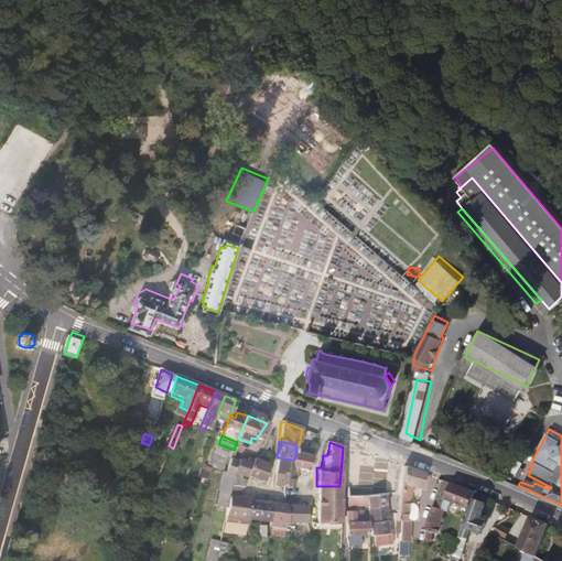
[(226,456),(230,457),(234,450),(218,444),(216,452),(226,456)]
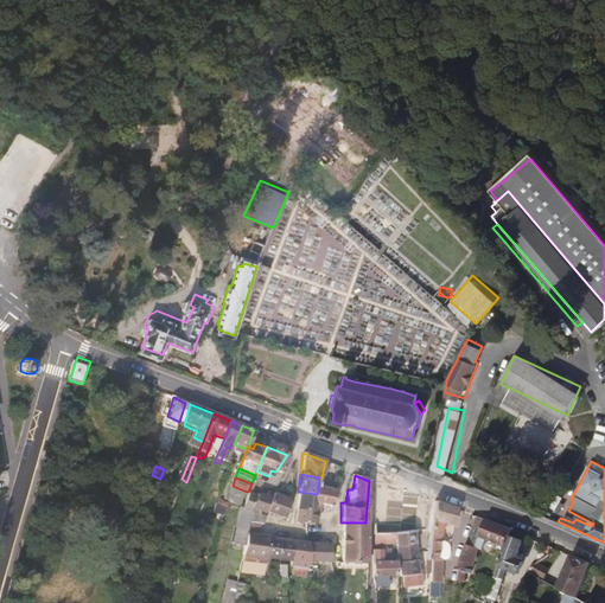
[(419,532),(427,532),(434,500),(381,481),(379,501),(422,517),(419,532)]
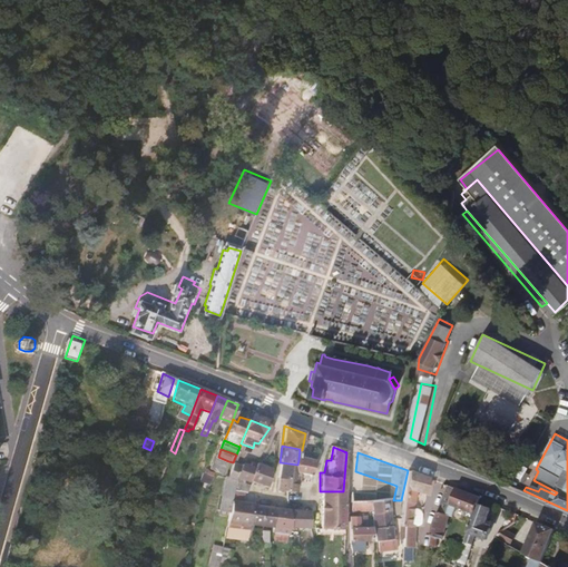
[(515,461),(524,467),(529,459),(520,452),(515,461)]
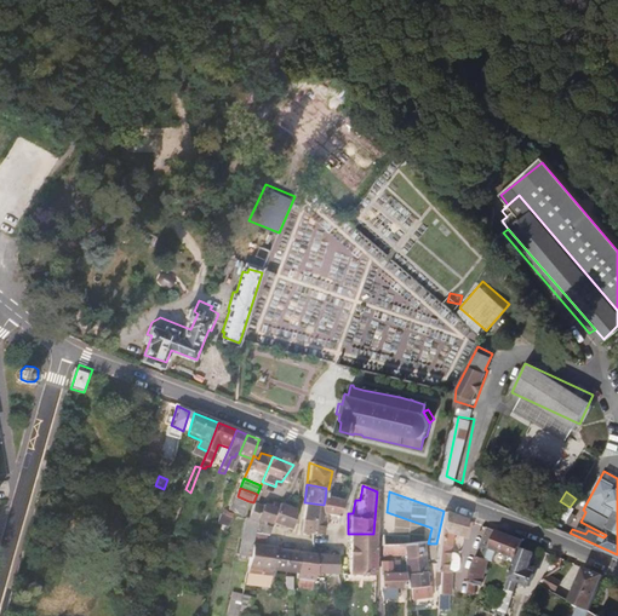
[(233,507),(244,513),(249,501),(238,496),(233,507)]
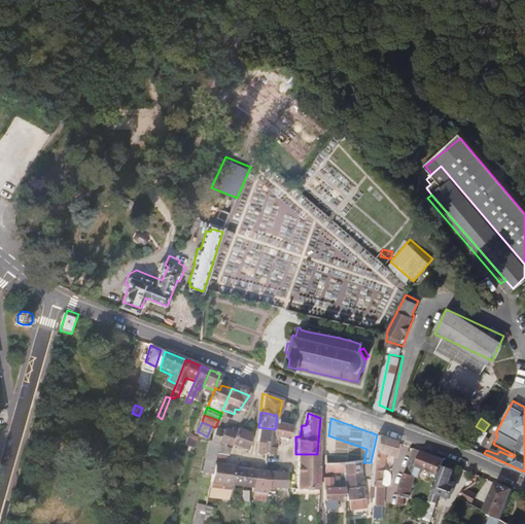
[(275,439),(289,440),(292,427),(276,425),(275,429),(275,439)]
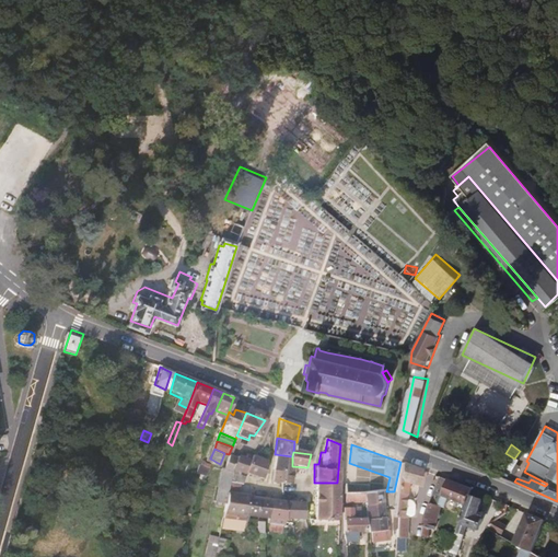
[(291,472),(292,466),(292,456),(275,454),(272,470),(291,472)]
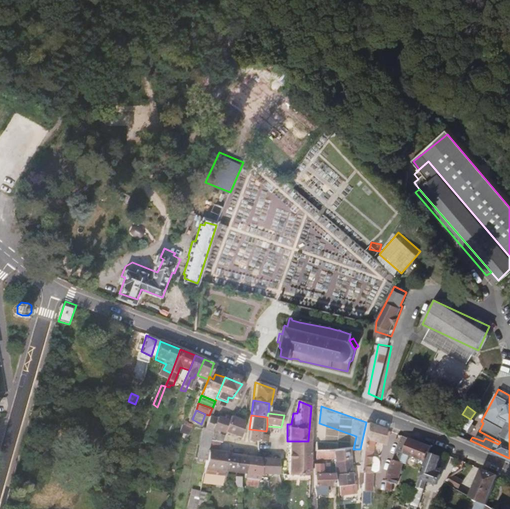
[(217,430),(223,432),(229,417),(226,416),(224,420),(217,417),(216,420),(213,428),(217,430)]
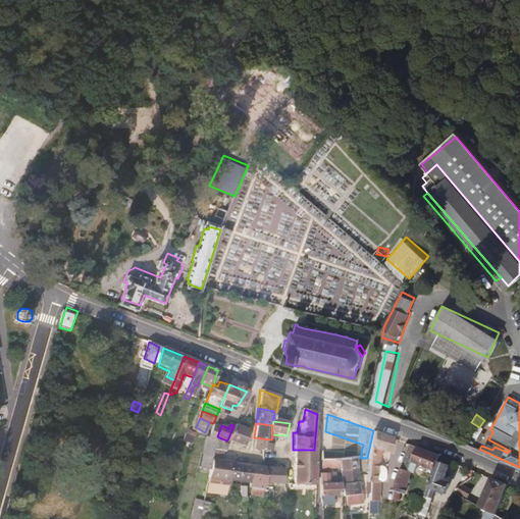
[(212,457),(214,443),(217,436),(220,428),(213,425),(210,434),(209,438),(206,437),(204,439),(202,469),(211,471),(212,461),(212,457)]
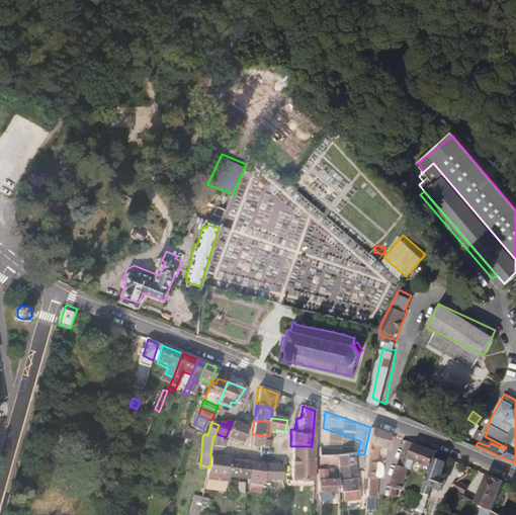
[(226,437),(241,442),(246,427),(232,422),(226,437)]
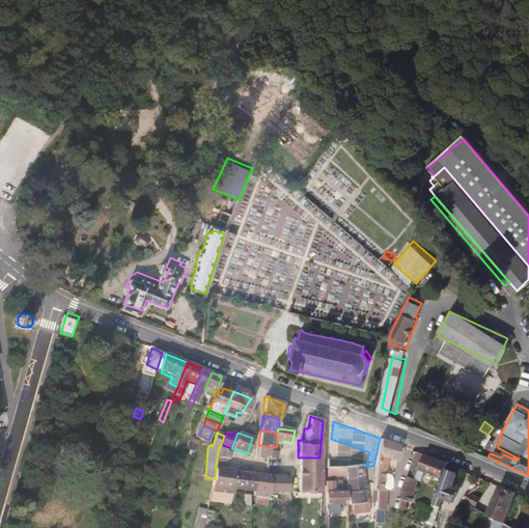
[(390,461),(399,463),(401,445),(382,438),(379,465),(387,468),(389,468),(390,461)]
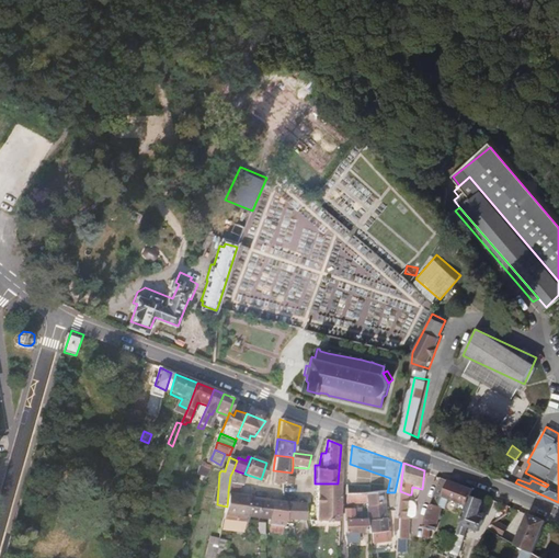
[(212,475),(214,470),(210,469),(202,466),(198,475),(203,476),(205,473),(209,474),(212,475)]
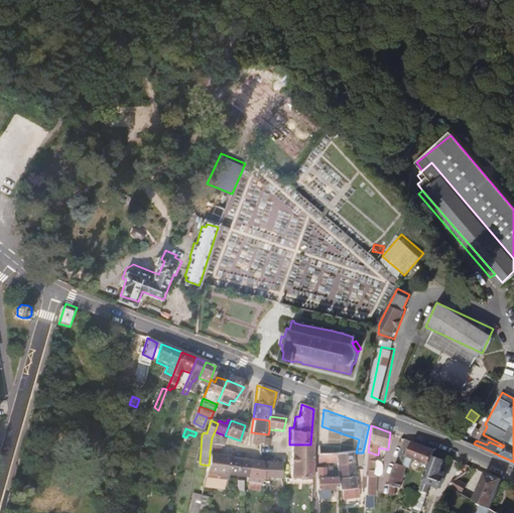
[(258,446),(267,446),(268,434),(251,432),(249,445),(258,446)]
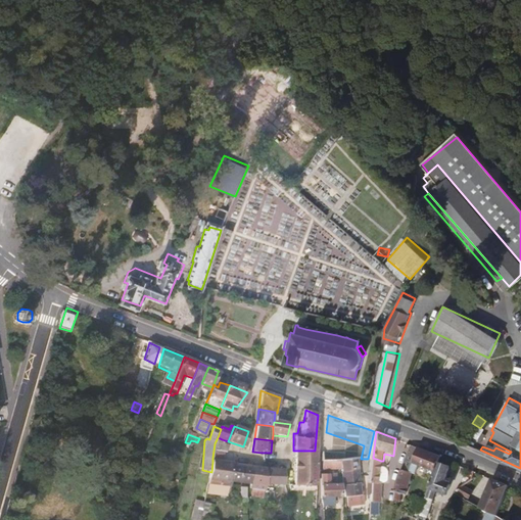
[(441,461),(443,455),(443,453),(414,442),(403,473),(397,489),(395,505),(397,506),(399,501),(403,501),(406,492),(411,494),(419,474),(411,471),(416,461),(437,469),(441,461)]
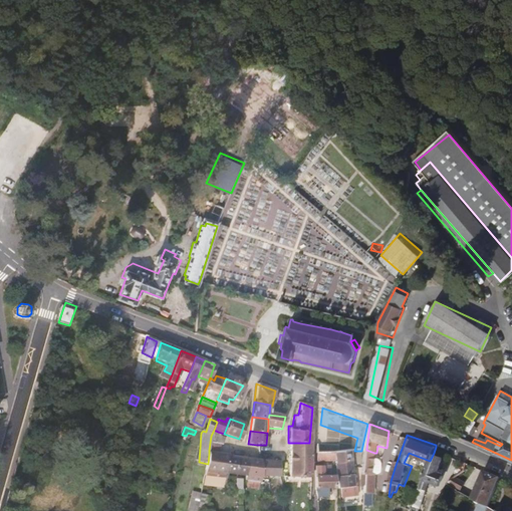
[(336,451),(341,451),(341,442),(318,442),(318,452),(336,451)]
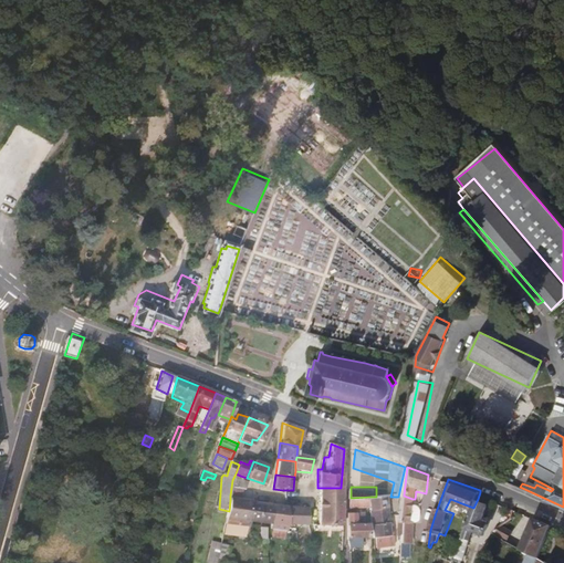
[(317,528),(341,529),(341,488),(317,488),(316,521),(317,528)]
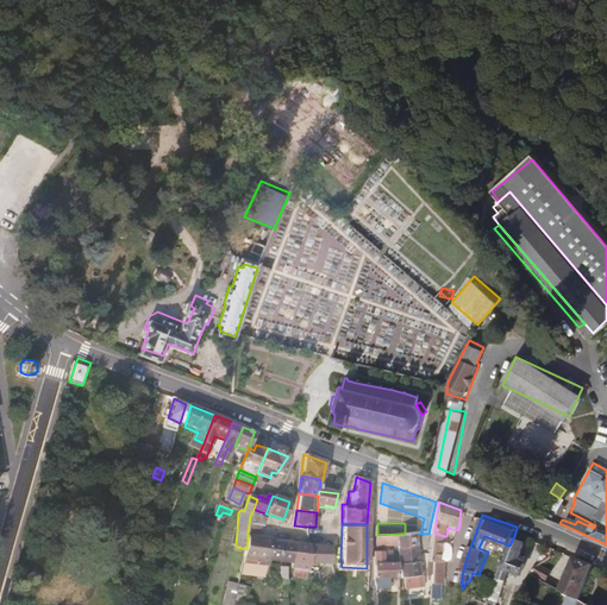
[(445,561),(444,560),(444,536),(435,533),(430,561),(435,561),(435,567),(435,575),(433,596),(444,597),(445,561)]
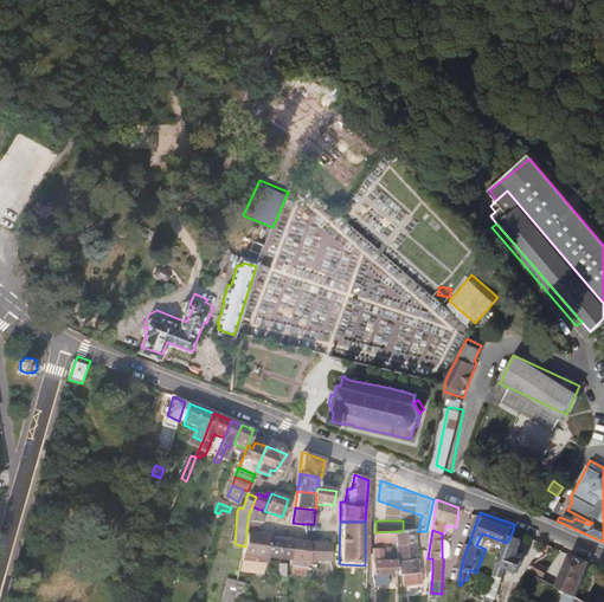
[(399,551),(417,551),(416,531),(403,531),(397,531),(398,538),(399,551)]
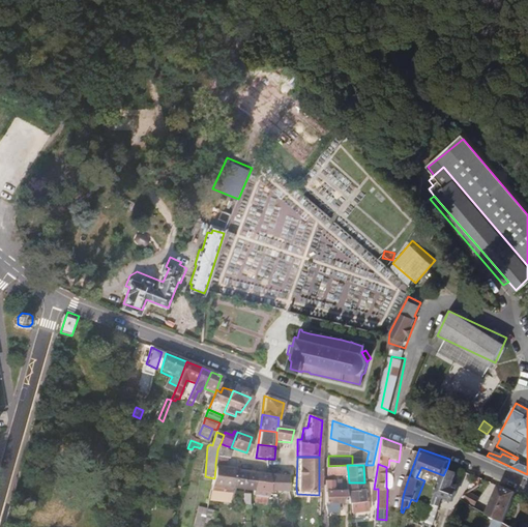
[(459,491),(452,488),(459,472),(447,467),(443,475),(437,490),(428,521),(435,523),(443,495),(455,500),(459,491)]
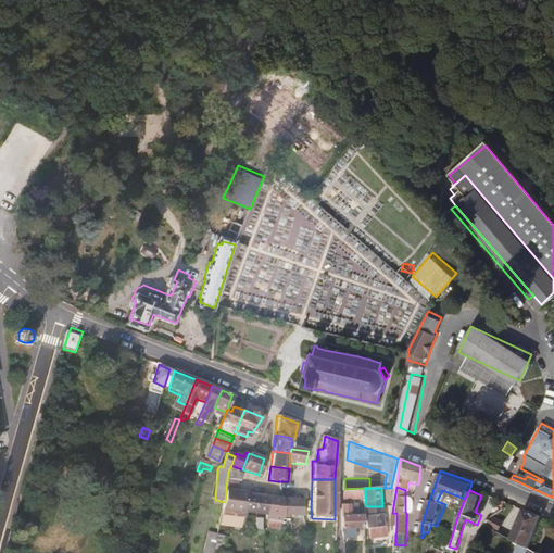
[(148,495),(164,501),(166,497),(149,491),(148,495)]
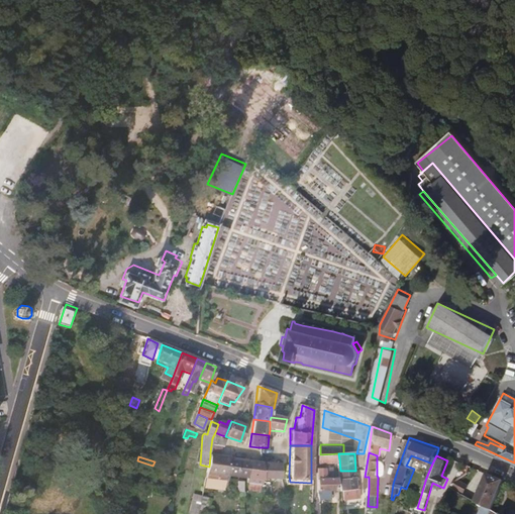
[(218,476),(228,478),(230,459),(210,456),(209,467),(207,475),(218,476)]
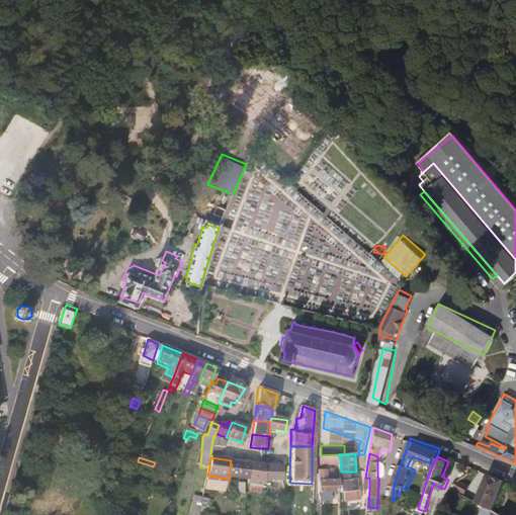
[(245,481),(249,481),(251,463),(231,460),(229,479),(245,481)]
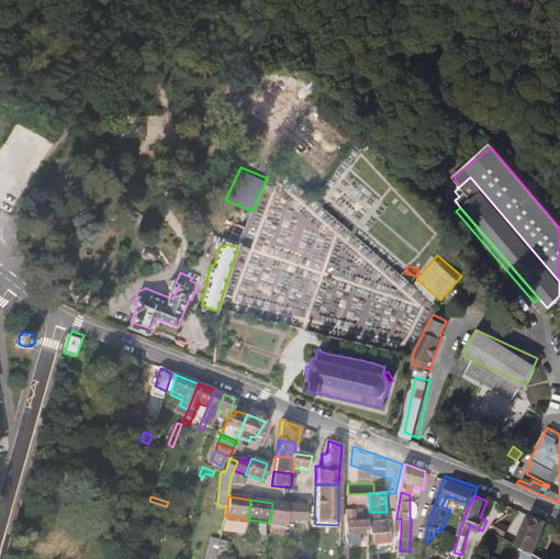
[(270,522),(286,524),(283,504),(272,503),(270,522)]
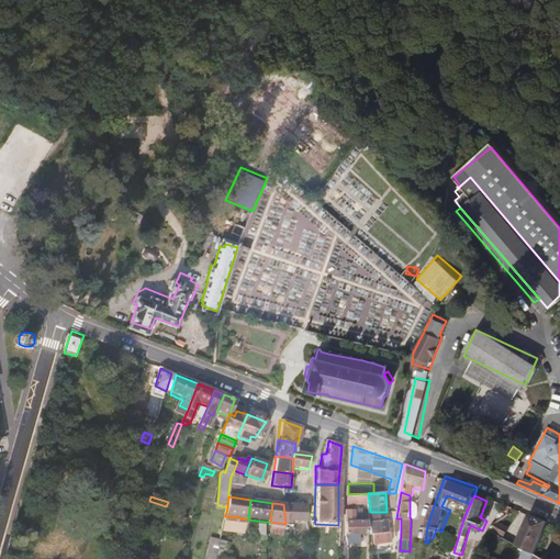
[(286,524),(304,525),(305,507),(283,504),(286,524)]
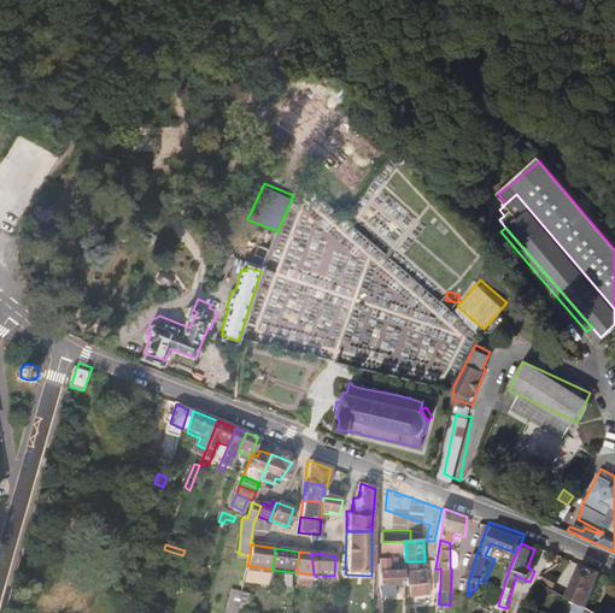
[(380,585),(404,584),(404,575),(398,575),(397,571),(390,570),(390,560),(380,560),(379,570),(380,585)]
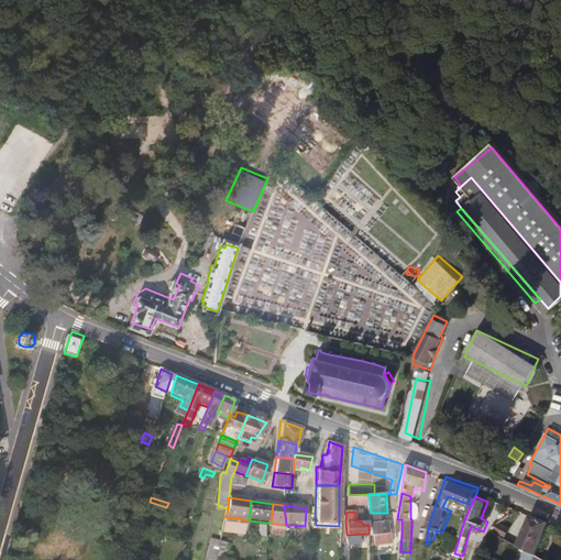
[(372,534),(389,533),(388,524),(387,513),(371,513),(372,534)]
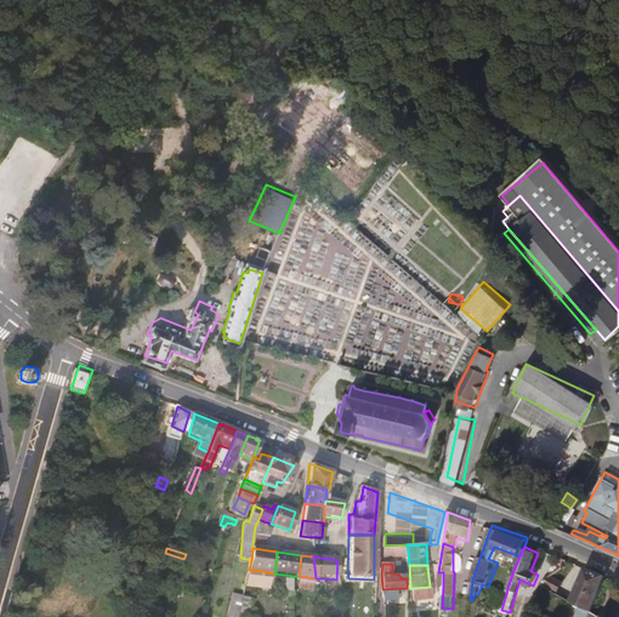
[(581,606),(594,612),(609,581),(590,571),(574,603),(581,606)]
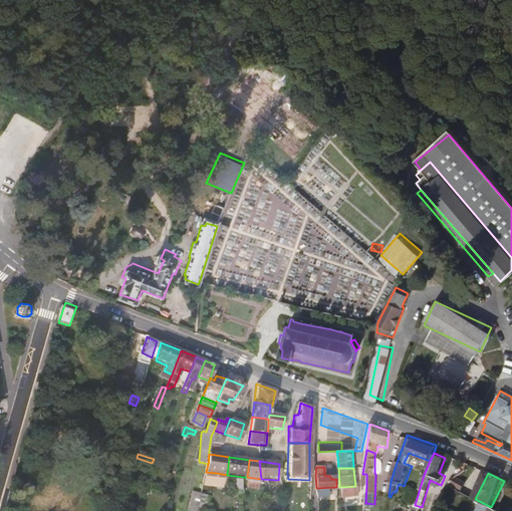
[(13,483),(18,484),(21,477),(15,475),(13,483)]
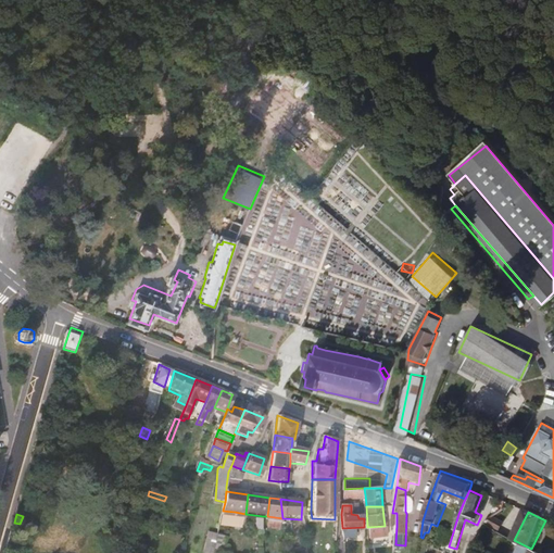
[(201,552),(211,552),(216,538),(208,535),(201,552)]
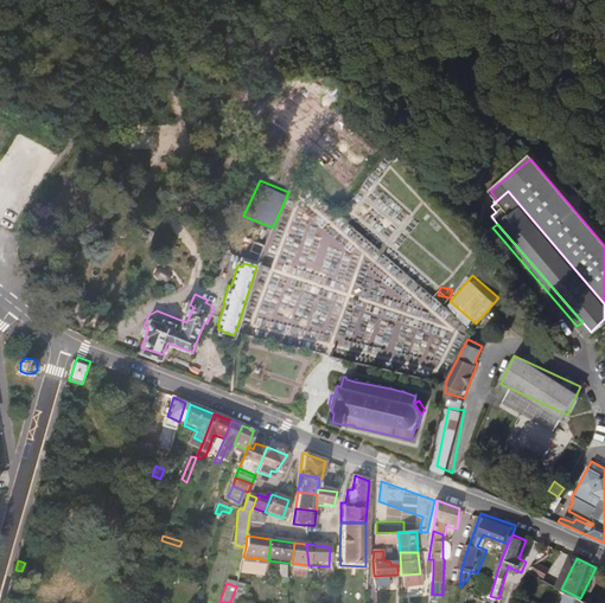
[(564,602),(578,602),(580,598),(568,592),(564,602)]
